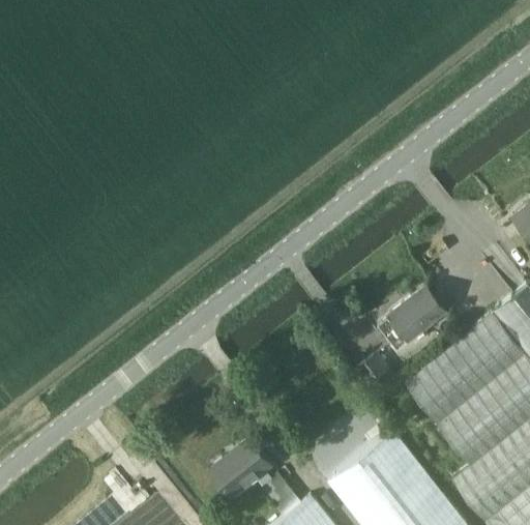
[(529,207),(529,206),(513,219),(529,238),(529,207)]
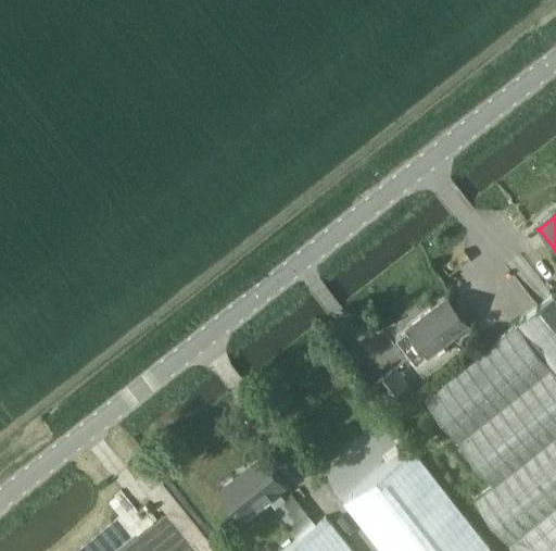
[(555,550),(555,297),(554,297),(425,401),(494,488),(476,502),(512,548),(514,550),(555,550)]
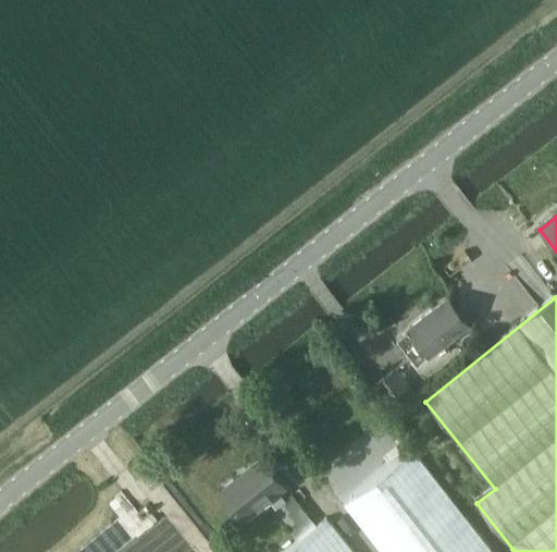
[(447,302),(410,331),(411,332),(400,341),(419,365),(430,356),(431,357),(468,328),(447,302)]
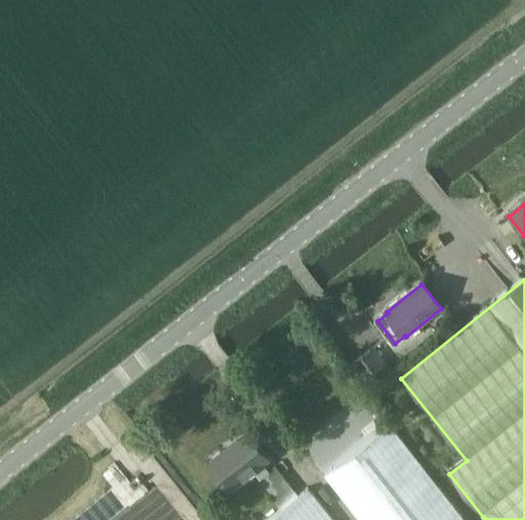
[(375,350),(355,365),(378,396),(399,380),(375,350)]
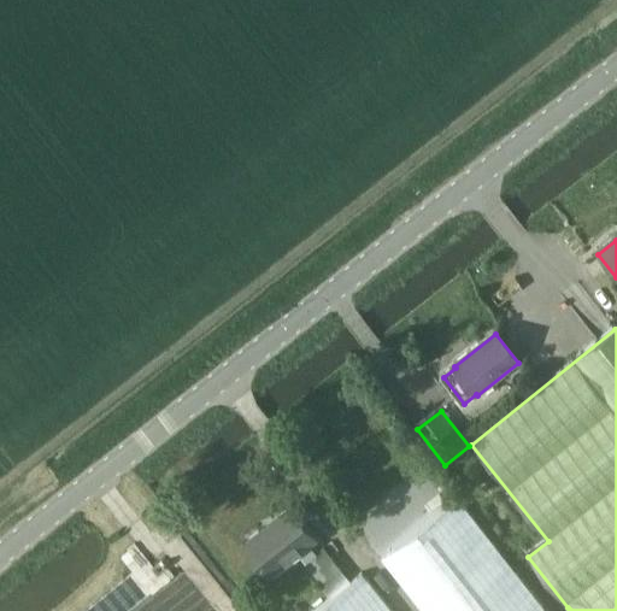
[(389,610),(363,576),(319,610),(544,610),(458,501),(382,562),(419,610),(389,610)]
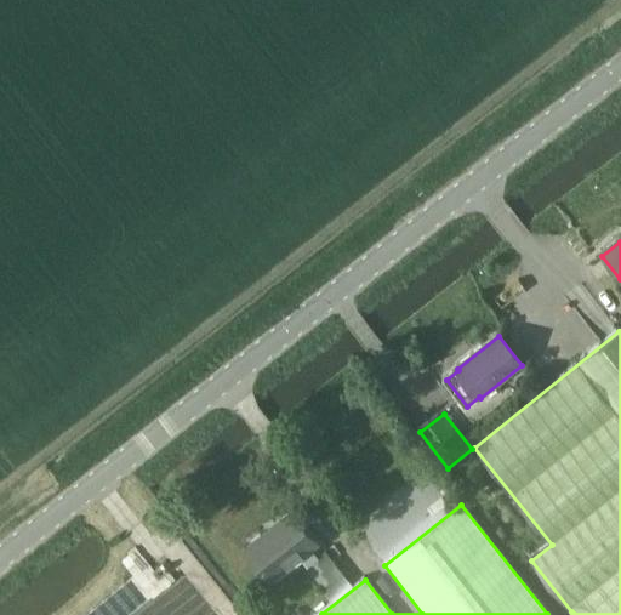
[(318,559),(311,550),(318,545),(292,512),(246,548),(271,581),(300,559),(307,569),(305,570),(322,592),(342,575),(325,554),(318,559)]
